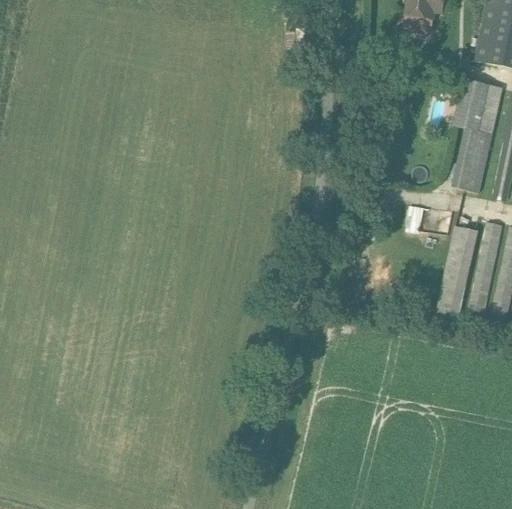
[(406,0),(404,19),(433,23),(435,11),(443,12),(444,0),(406,0)]
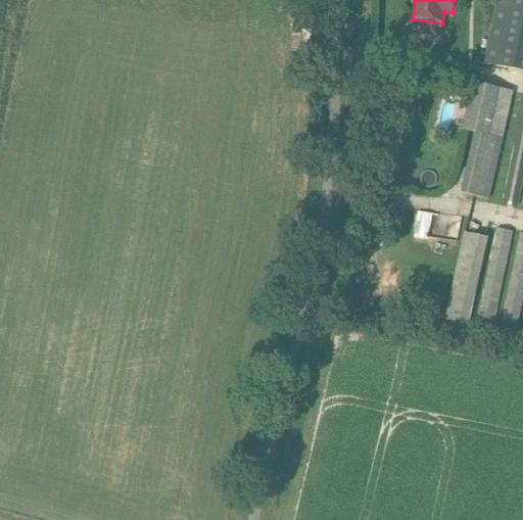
[(483,61),(522,68),(522,0),(495,0),(486,45),(483,61)]
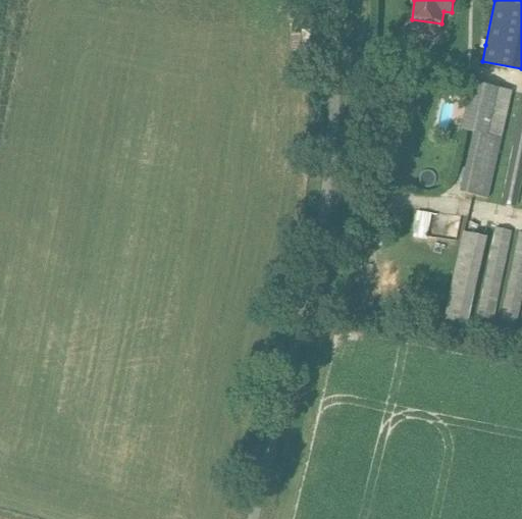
[(474,59),(482,61),(485,45),(477,43),(474,59)]
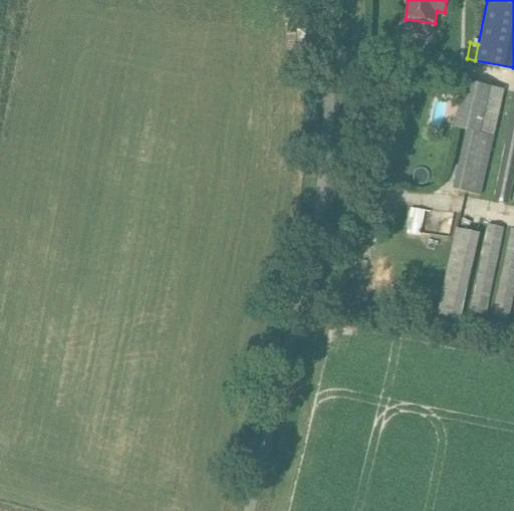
[(464,90),(467,78),(454,75),(451,88),(464,90)]
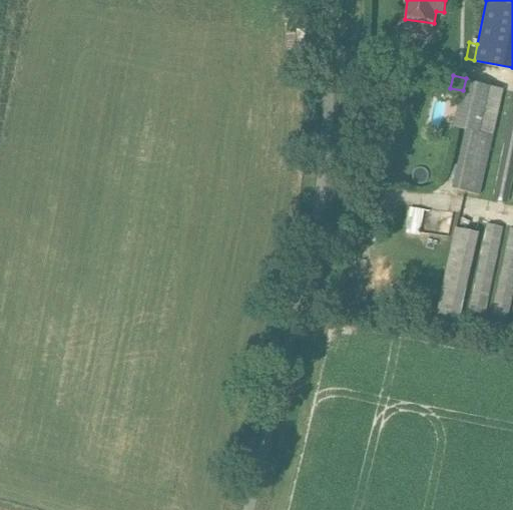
[(481,193),(503,87),(466,78),(463,90),(455,125),(478,130),(466,190),(481,193)]
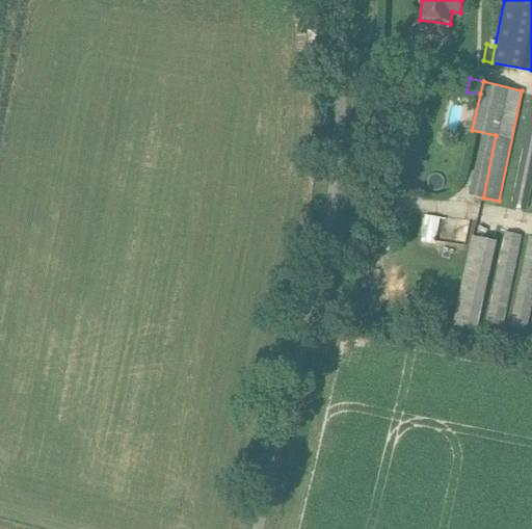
[(531,97),(510,203),(527,207),(531,182),(531,194),(529,207),(531,207),(531,97)]
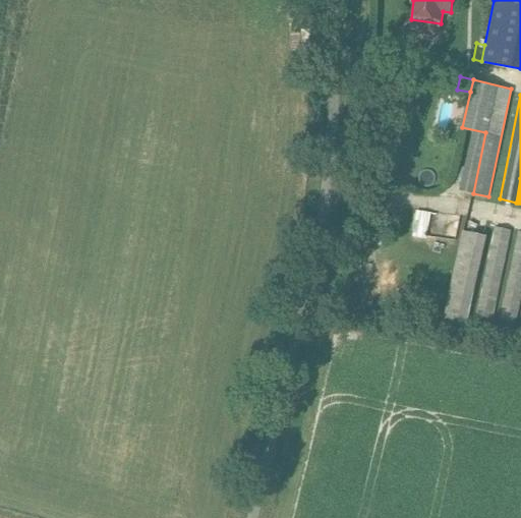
[(476,313),(493,318),(510,229),(494,225),(476,313)]
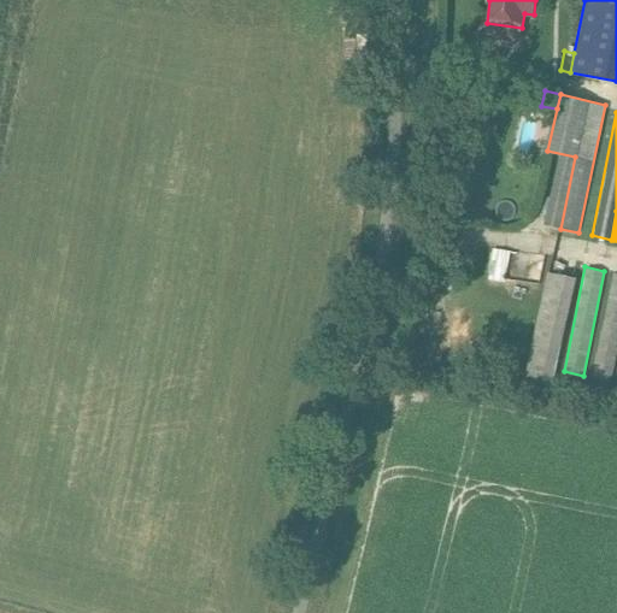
[(575,276),(547,270),(524,375),(552,382),(575,276)]
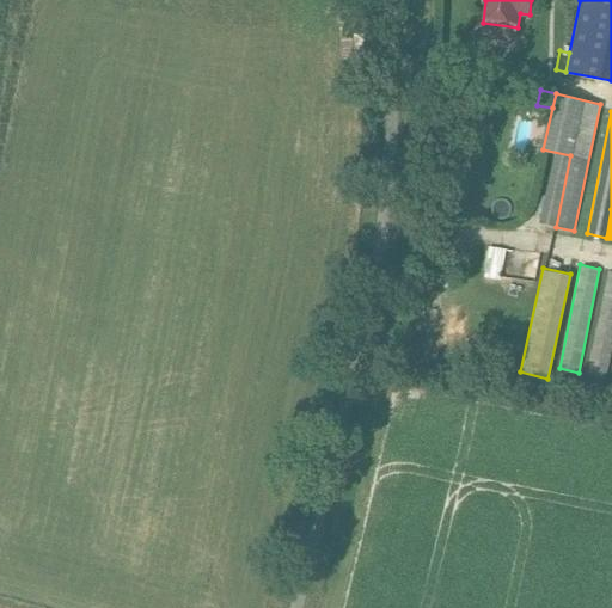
[(587,373),(606,376),(611,348),(611,269),(607,269),(587,373)]
